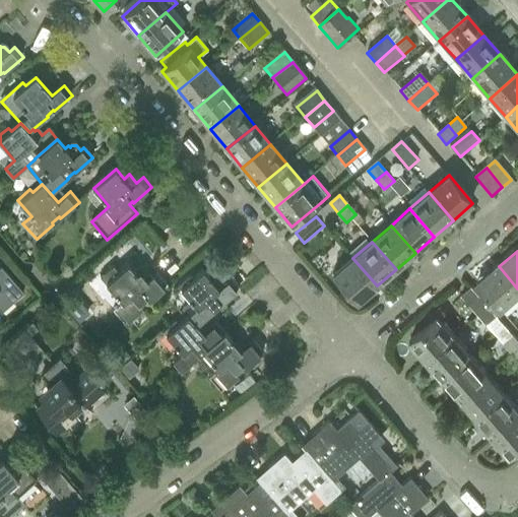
[(357,304),(377,285),(352,258),(333,275),(357,304)]
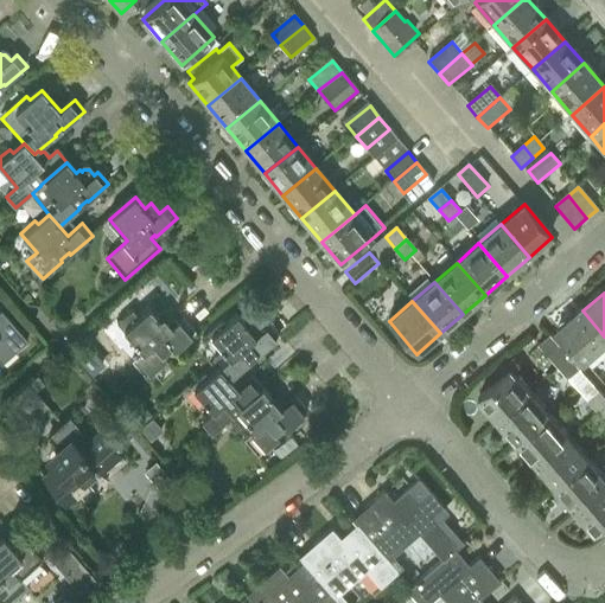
[(184,319),(170,331),(152,310),(140,321),(133,313),(118,326),(142,354),(133,363),(146,378),(167,360),(164,355),(171,348),(174,353),(197,334),(184,319)]
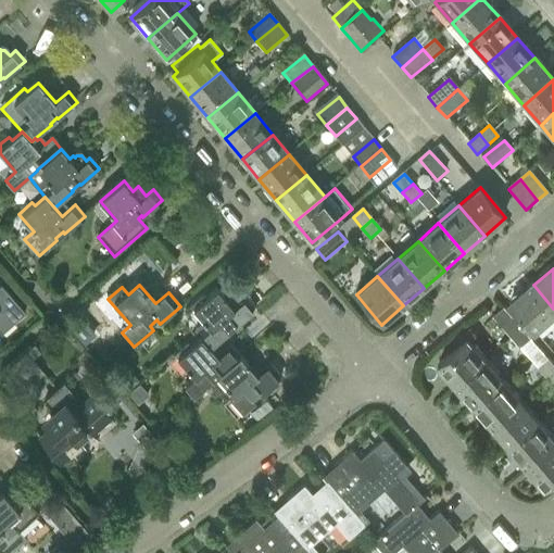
[(537,332),(553,318),(553,309),(533,285),(512,303),(537,332)]
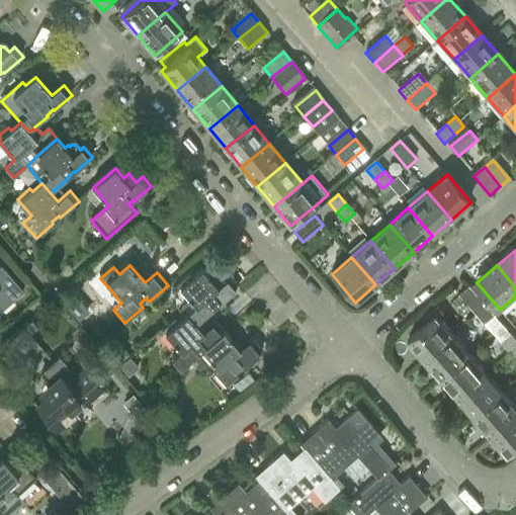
[(0,310),(1,312),(24,292),(3,267),(0,269),(0,310)]
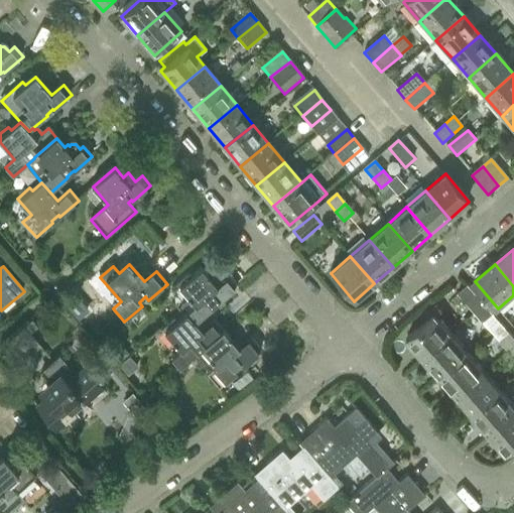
[(230,277),(216,288),(202,270),(191,279),(188,275),(175,286),(188,301),(181,307),(186,313),(195,324),(196,323),(213,307),(212,306),(219,300),(219,302),(238,286),(230,277)]
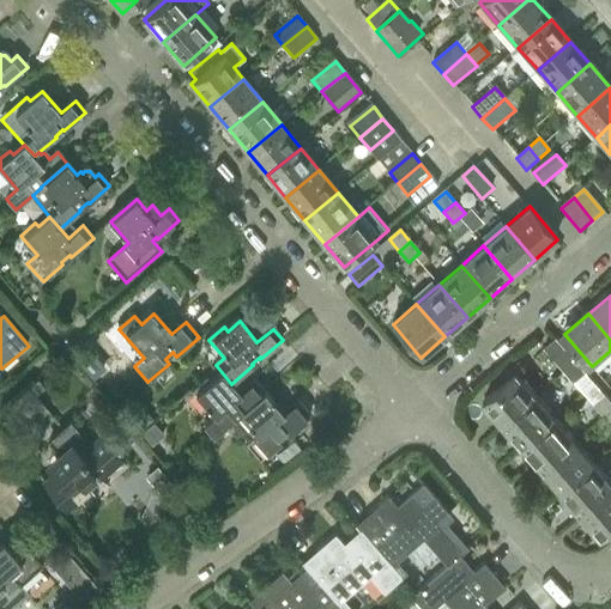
[(566,373),(578,364),(558,340),(546,351),(566,373)]
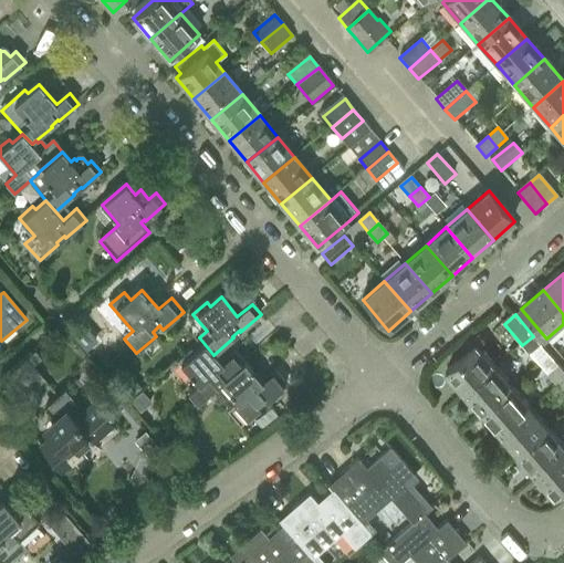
[(77,316),(65,327),(87,352),(100,341),(77,316)]
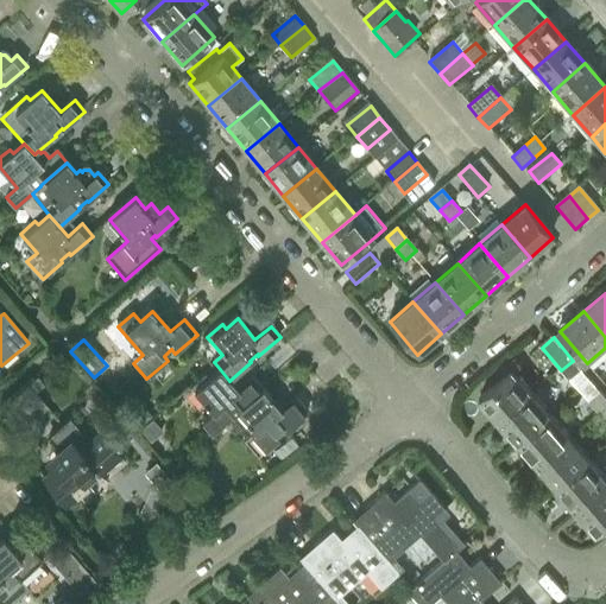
[(516,374),(524,368),(516,358),(498,375),(503,381),(483,399),(502,421),(534,394),(516,374)]
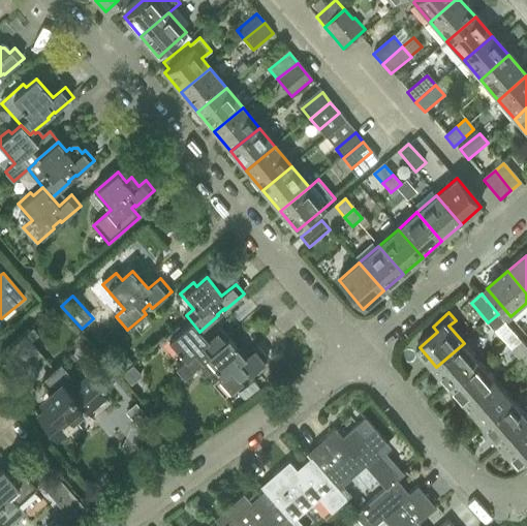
[(496,332),(506,323),(498,314),(488,322),(496,332)]
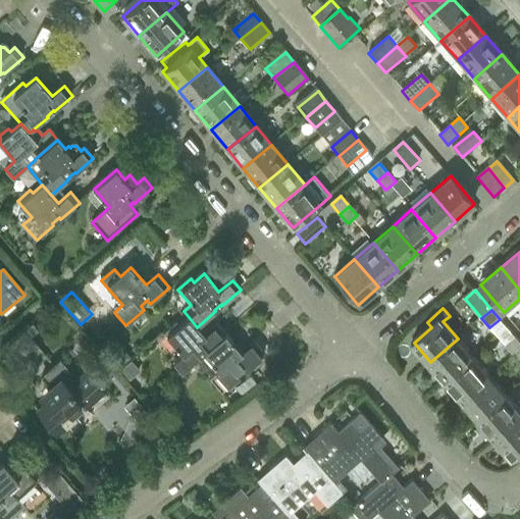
[(198,326),(197,327),(189,317),(178,325),(176,322),(163,333),(182,356),(173,363),(182,373),(204,354),(203,353),(225,334),(218,325),(206,335),(198,326)]
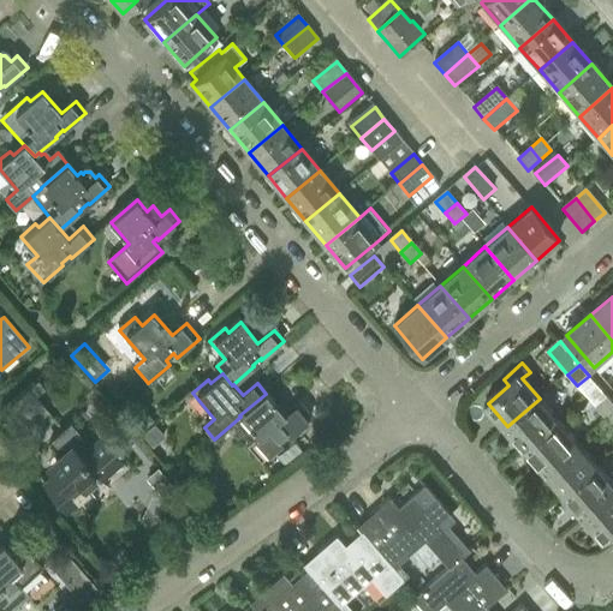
[(298,402),(284,415),(266,394),(239,415),(240,417),(259,437),(248,445),(261,461),(283,443),(279,439),(286,432),(290,437),(311,418),(298,402)]
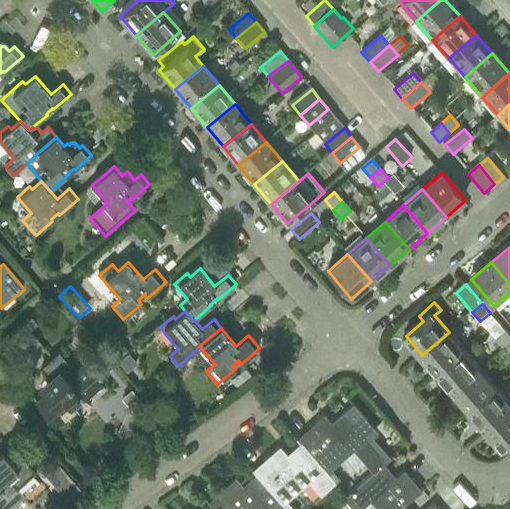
[(506,351),(509,347),(509,333),(507,330),(496,339),(506,351)]
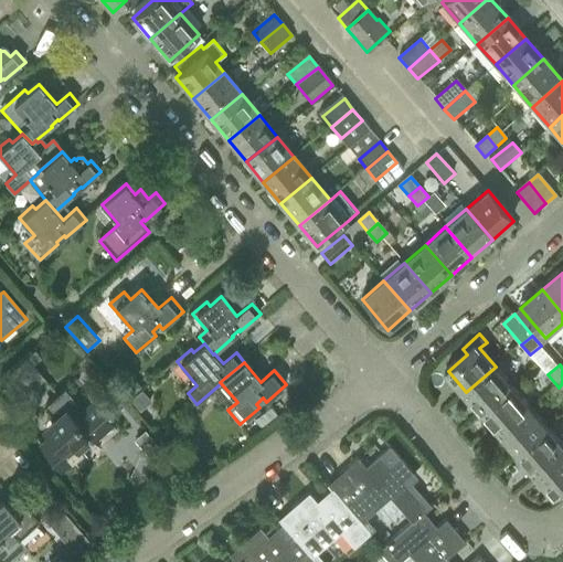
[(484,413),(513,388),(496,367),(466,392),(484,413)]
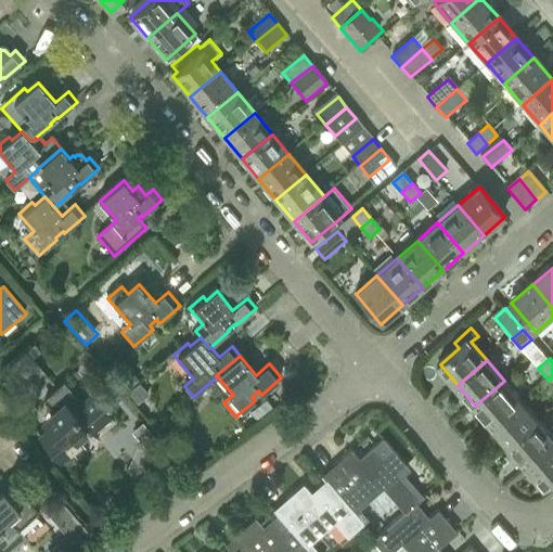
[(133,374),(125,381),(132,389),(141,383),(133,374)]
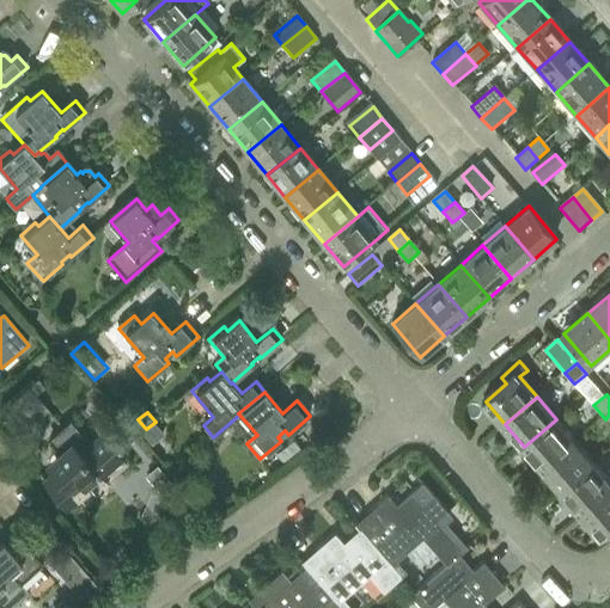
[(543,470),(575,442),(556,419),(524,447),(543,470)]
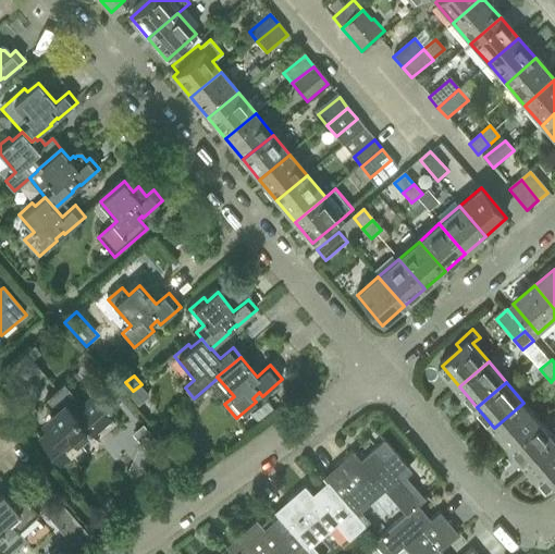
[(91,398),(82,406),(64,386),(44,404),(52,415),(44,422),(51,432),(41,441),(61,463),(72,453),(81,445),(77,441),(86,433),(88,436),(107,420),(100,414),(102,411),(91,398)]
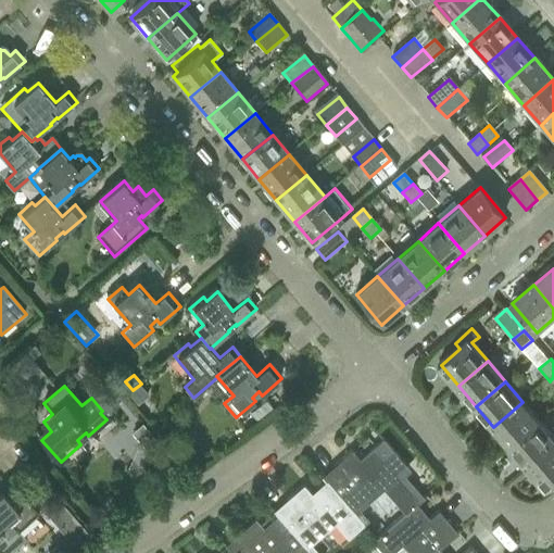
[(141,387),(130,397),(140,406),(151,397),(141,387)]
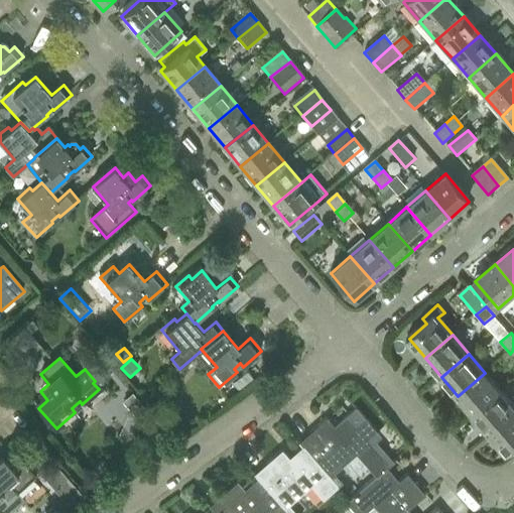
[(474,415),(501,392),(485,373),(458,396),(474,415)]
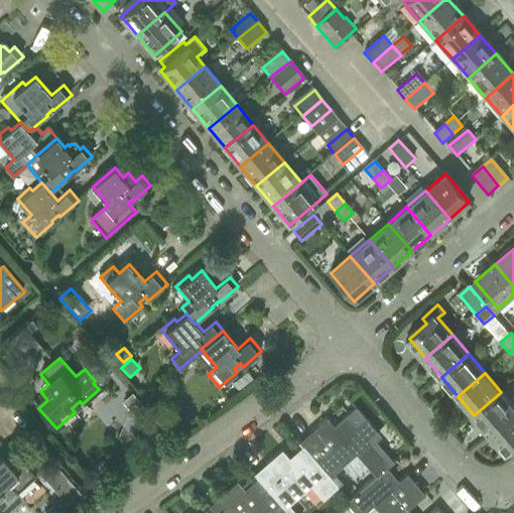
[(490,435),(513,414),(513,407),(501,392),(474,415),(490,435)]
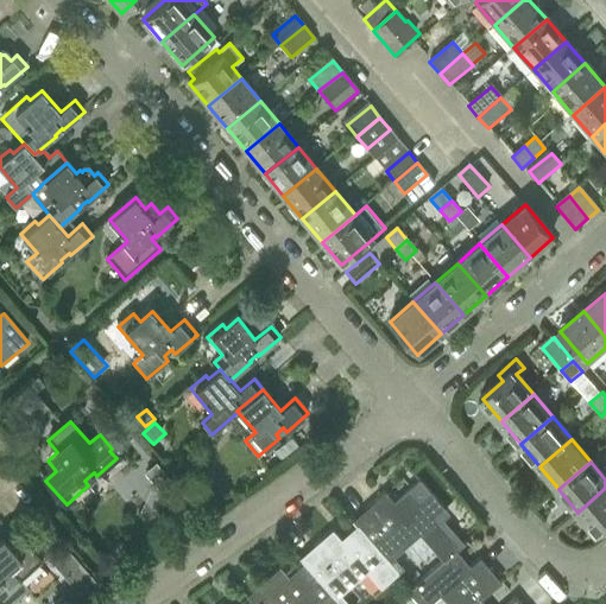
[(458,554),(462,548),(442,523),(452,515),(423,483),(397,507),(387,495),(354,523),(359,528),(390,564),(422,536),(446,564),(458,554)]
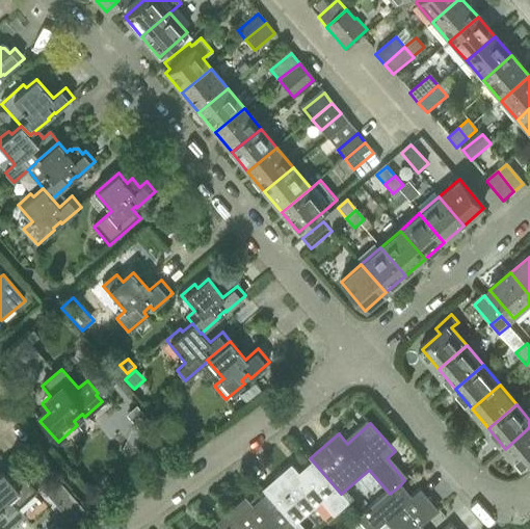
[(77,425),(69,432),(73,438),(82,431),(78,424),(77,425)]
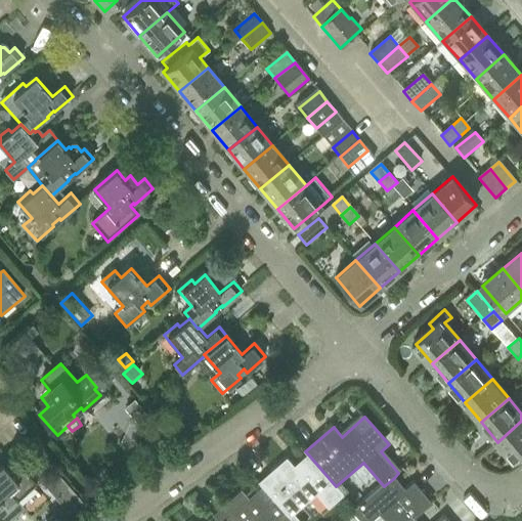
[(153,420),(143,428),(151,437),(161,429),(153,420)]
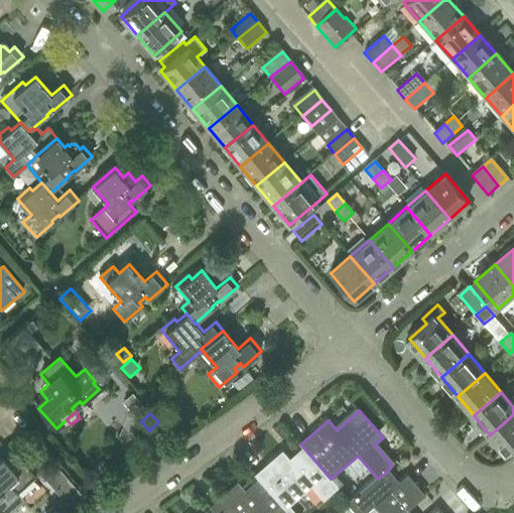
[(507,455),(513,447),(513,414),(490,435),(507,455)]
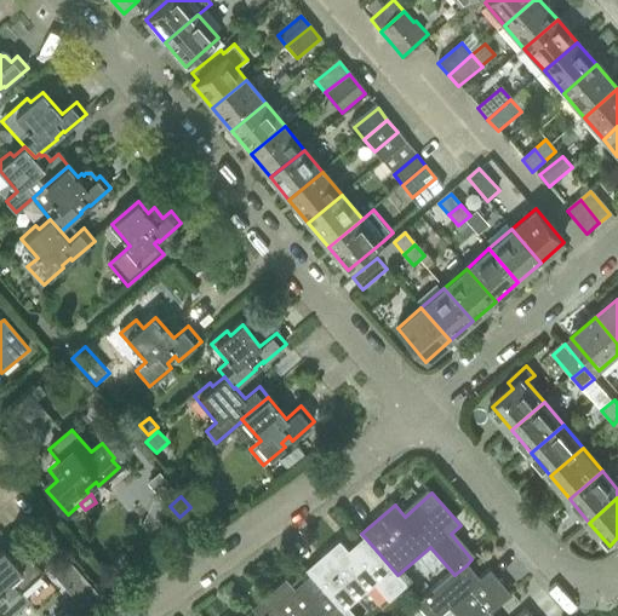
[(400,579),(398,575),(366,539),(349,553),(341,542),(307,570),(313,577),(343,614),(375,587),(389,603),(413,582),(406,573),(400,579)]
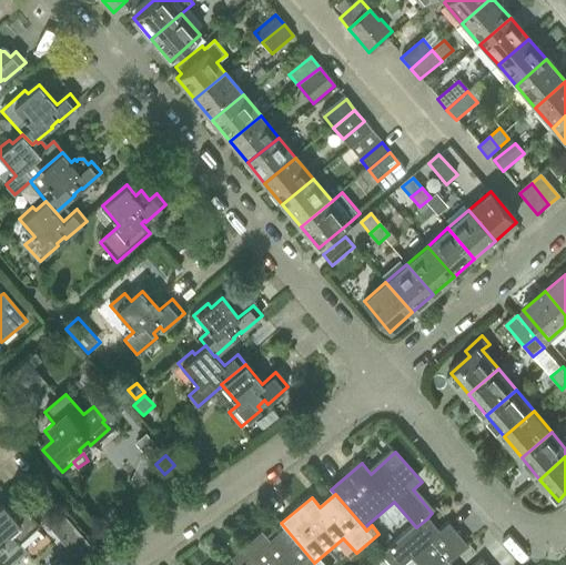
[(3,504),(0,505),(0,564),(16,564),(29,554),(20,543),(40,525),(21,504),(11,513),(3,504)]
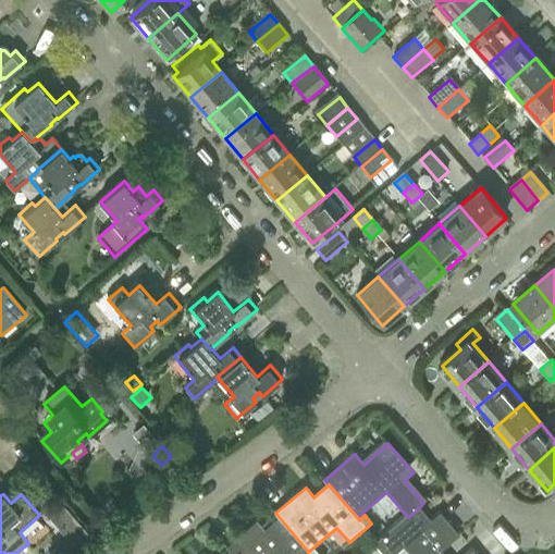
[(441,514),(430,521),(419,508),(408,517),(375,545),(382,553),(397,553),(405,548),(409,553),(441,553),(460,536),(441,514)]
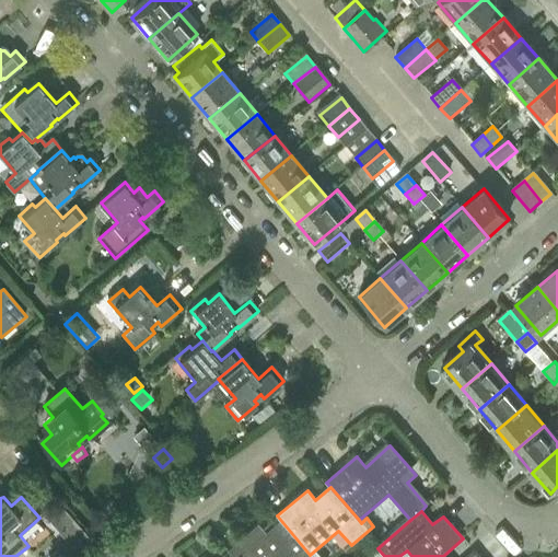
[(311,556),(310,555),(282,522),(267,535),(259,525),(229,552),(233,556),(311,556)]
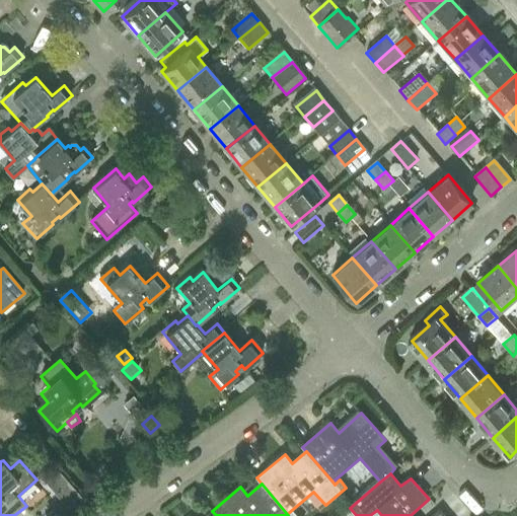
[(78,494),(71,501),(75,507),(83,500),(78,494)]
